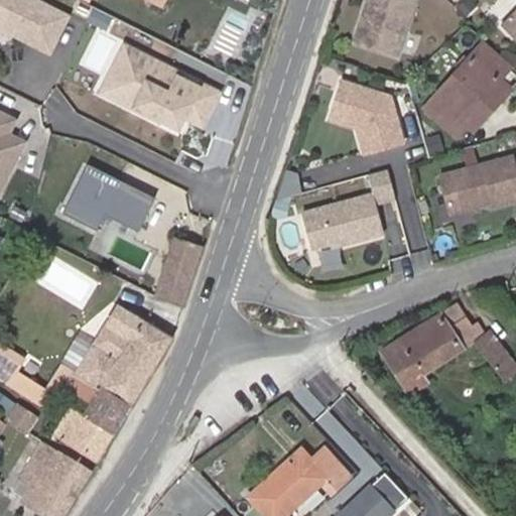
[(65,20),(27,0),(0,0),(0,28),(46,54),(65,20)]
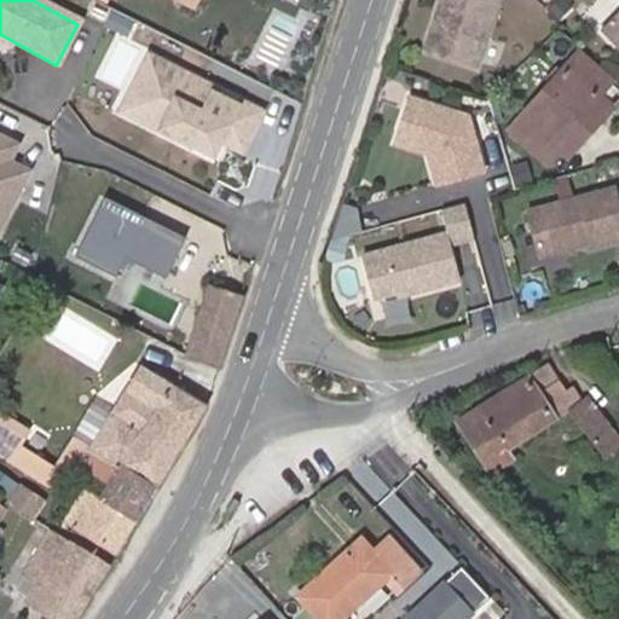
[(440,0),(427,44),(479,61),(497,0),(440,0)]
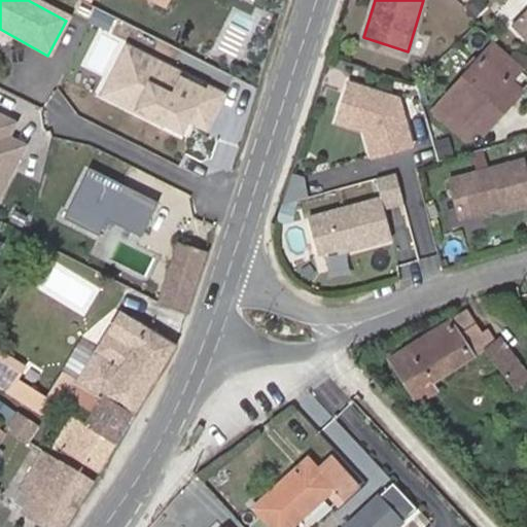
[(526,13),(515,25),(526,37),(526,13)]
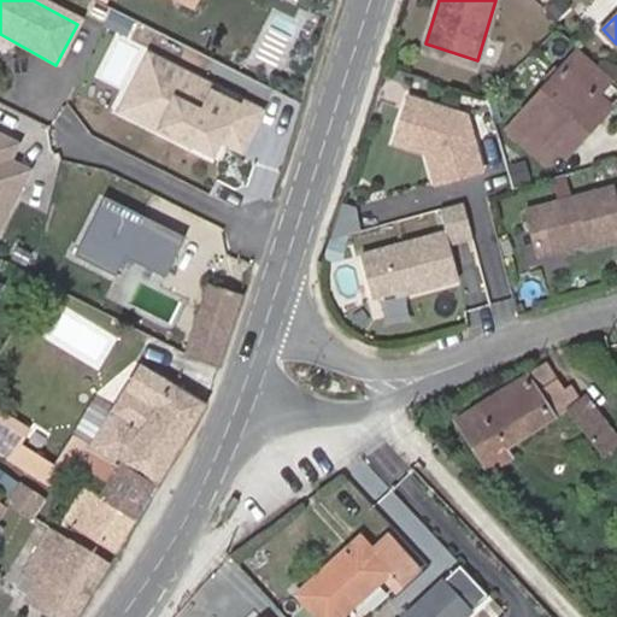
[(546,162),(559,148),(586,118),(594,124),(609,109),(597,98),(609,83),(576,56),(510,130),(546,162)]
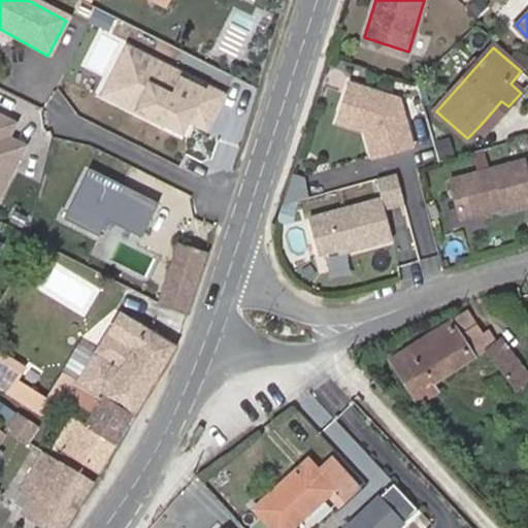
[(125,53),(98,101),(174,143),(182,131),(191,113),(209,124),(220,105),(200,95),(199,98),(178,87),(179,84),(125,53)]
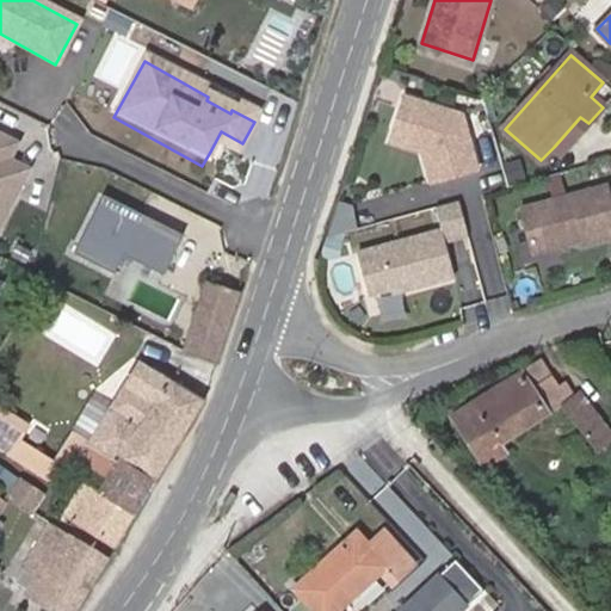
[(461,117),(403,98),(393,133),(418,141),(423,155),(431,185),(477,171),(461,117)]
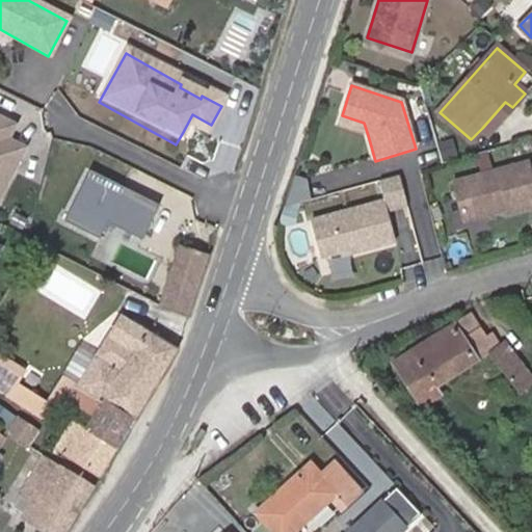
[(488,133),(512,107),(505,102),(482,128),(488,133)]
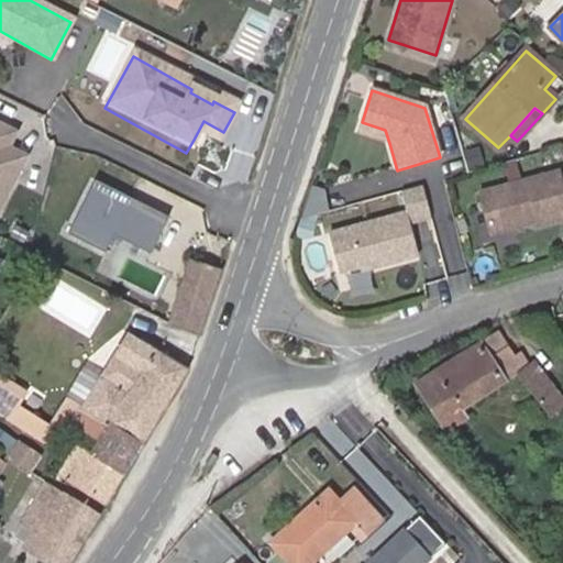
[(41,138),(0,118),(0,218),(2,220),(41,138)]
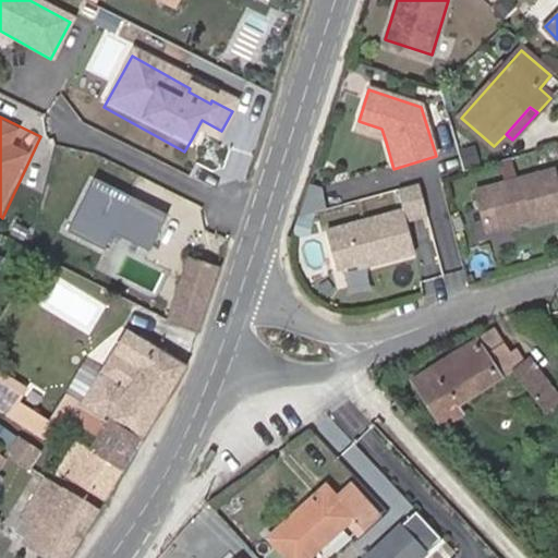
[(221,131),(202,120),(192,138),(210,149),(221,131)]
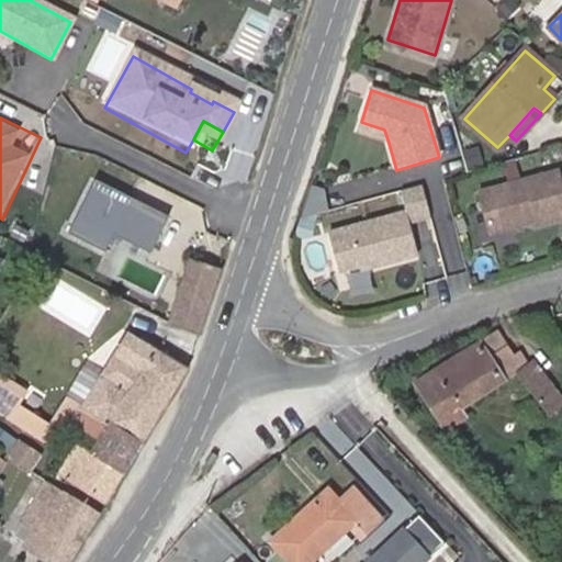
[(384,130),(361,122),(358,132),(389,143),(384,130)]
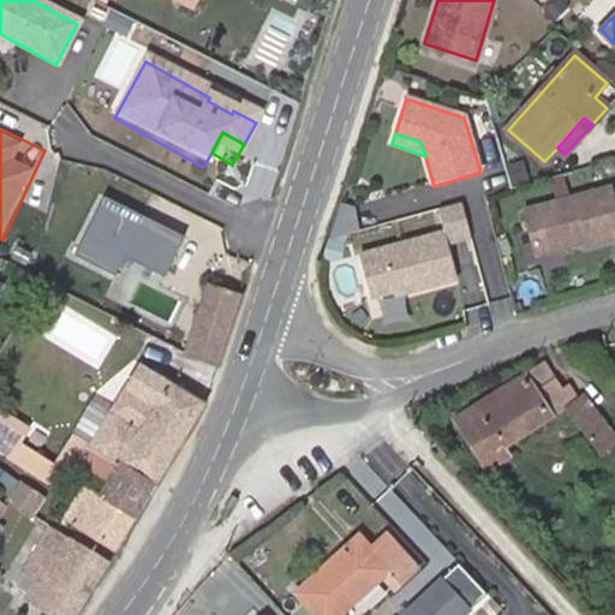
[(585,245),(614,237),(614,198),(614,196),(611,185),(523,208),(533,252),(584,240),(585,245)]
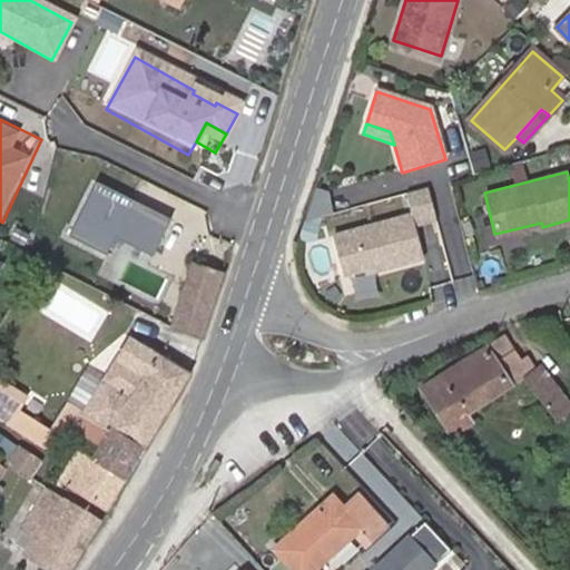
[(170,220),(94,182),(66,237),(108,258),(118,239),(153,256),(170,220)]
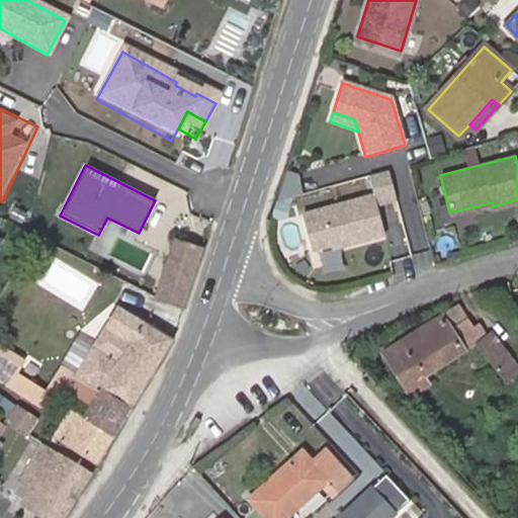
[(374,197),(303,216),(311,251),(339,244),(340,247),(383,237),(376,204),(396,199),(390,172),(369,177),(374,197)]
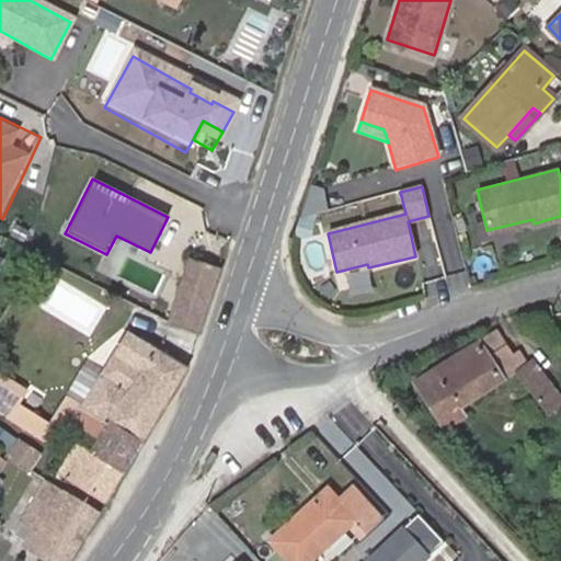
[(442,193),(426,197),(448,270),(465,265),(442,193)]
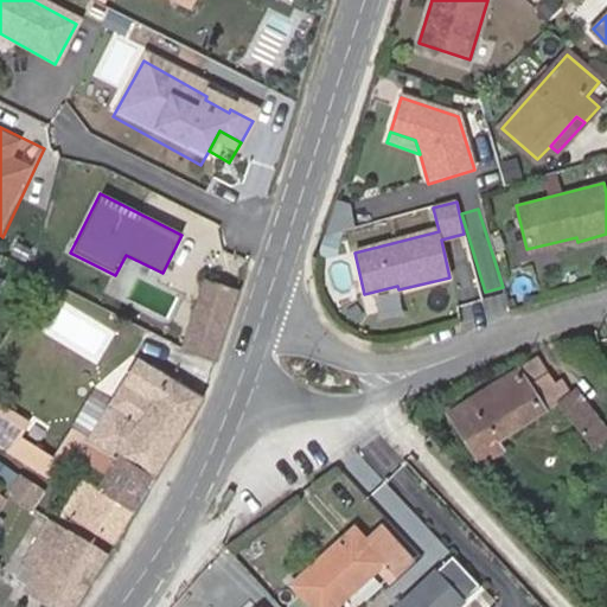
[(215,360),(237,289),(204,279),(181,351),(215,360)]
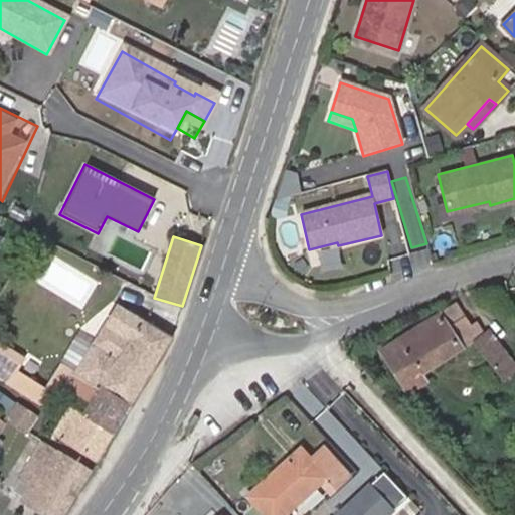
[(390,366),(407,393),(424,382),(421,375),(474,341),(503,380),(509,376),(514,371),(514,365),(490,331),(486,333),(481,337),(472,325),(465,315),(457,303),(380,351),(390,366)]
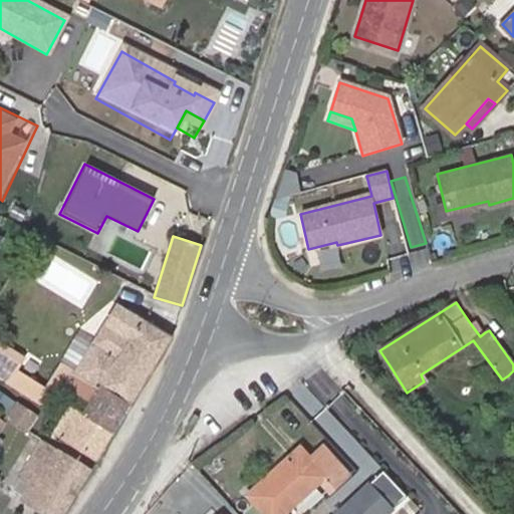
[(70,369),(131,405),(172,337),(116,303),(93,341),(78,333),(46,388),(16,369),(24,357),(0,342),(0,377),(46,408),(61,383),(70,369)]
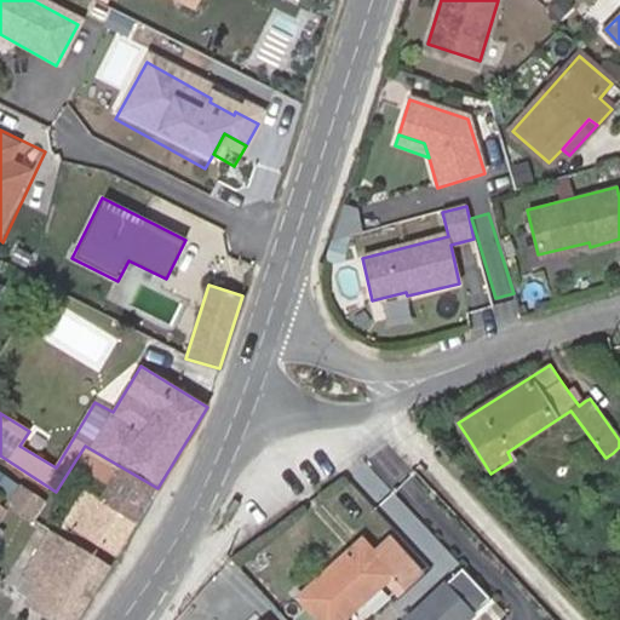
[(575,388),(568,391),(579,406),(585,401),(577,389),(575,388)]
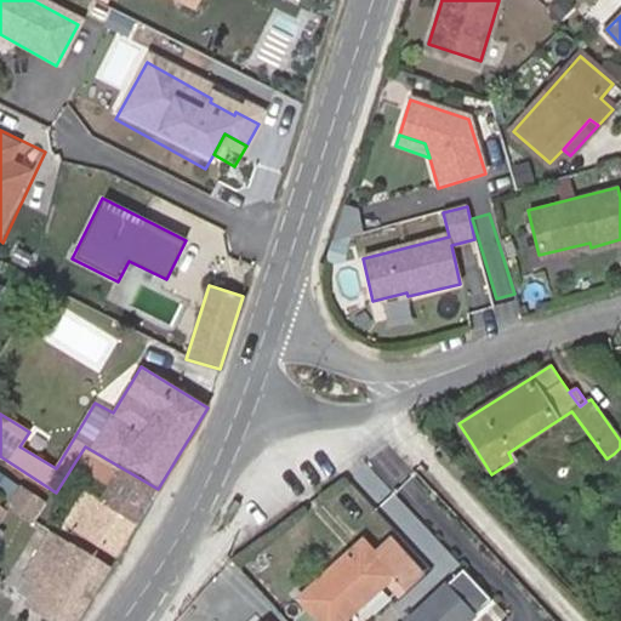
[(115,557),(158,489),(85,446),(74,463),(108,484),(98,500),(79,533),(115,557)]
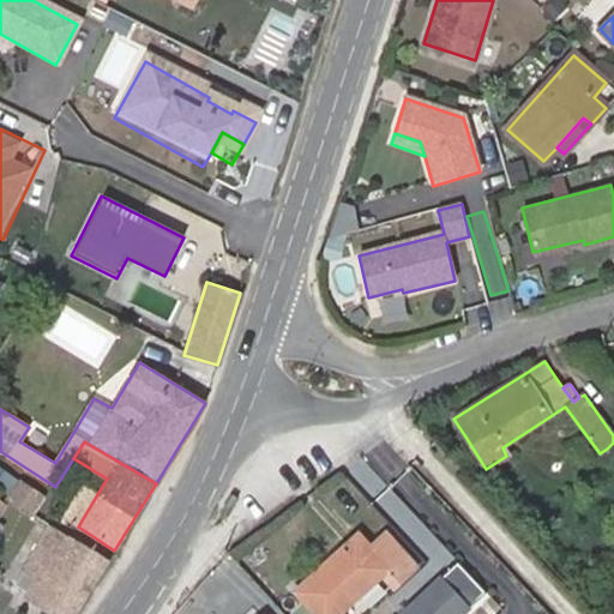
[(5,474),(0,480),(0,487),(8,493),(17,481),(5,474)]
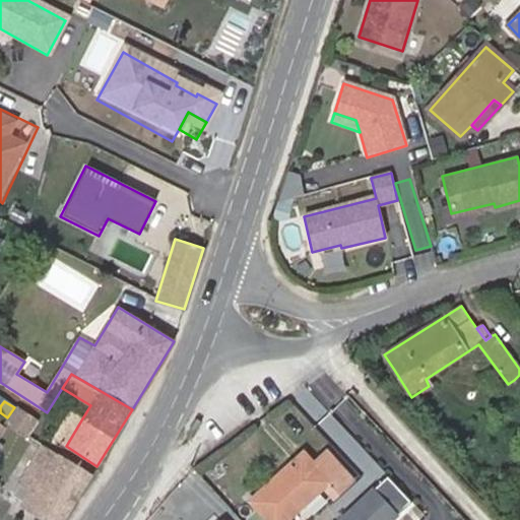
[(36,421),(17,408),(7,424),(25,437),(36,421)]
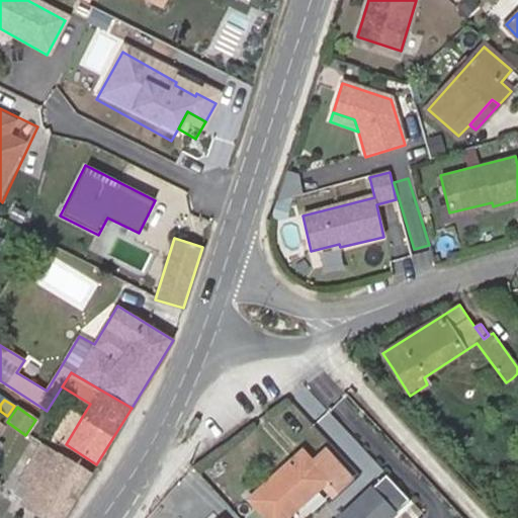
[(69,409),(53,436),(66,444),(82,417),(69,409)]
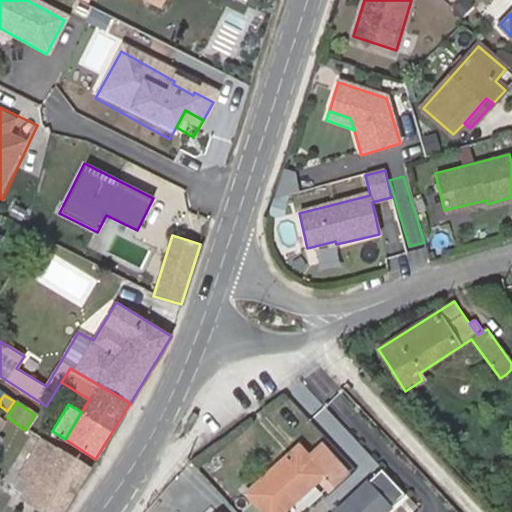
[(327,406),(314,417),(360,470),(373,459),(327,406)]
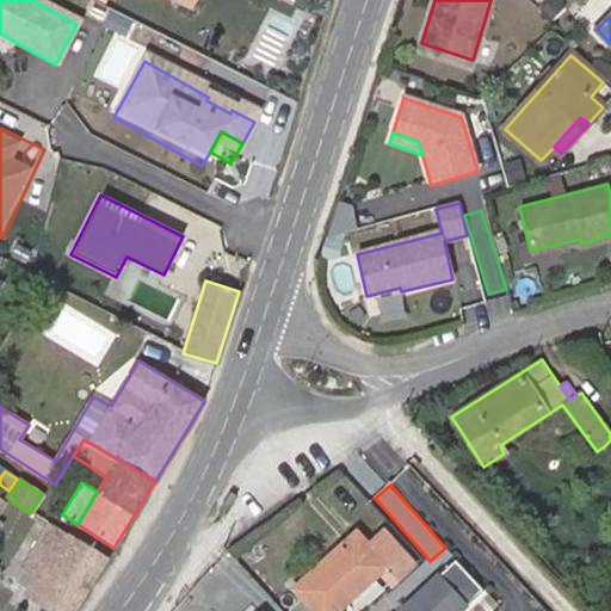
[(38,574),(25,596),(51,610),(75,610),(109,557),(49,524),(24,565),(38,574)]
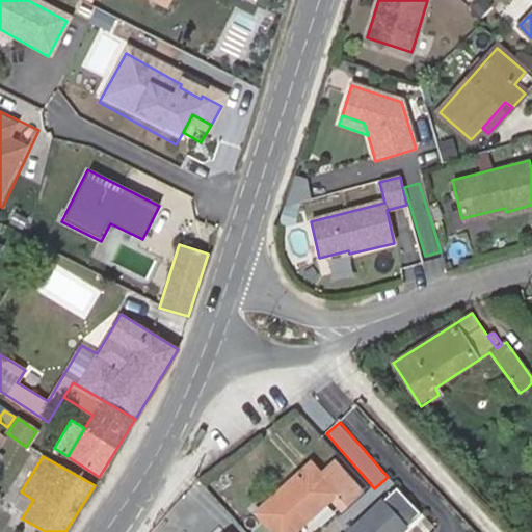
[(333,498),(343,508),(358,494),(333,466),(321,476),(311,464),(258,512),(274,531),(294,531),(327,502),(333,498)]
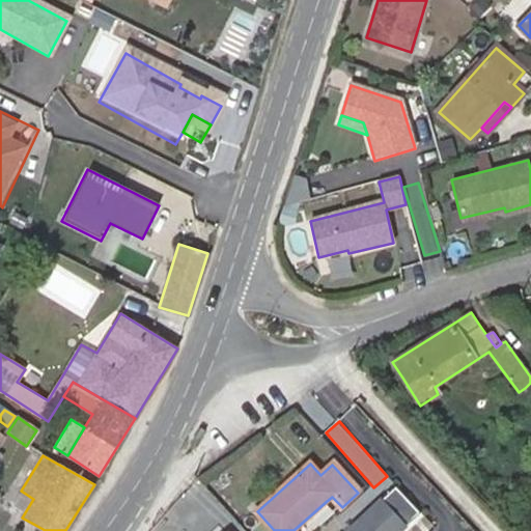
[(337,511),(342,507),(332,497),(327,501),(337,511)]
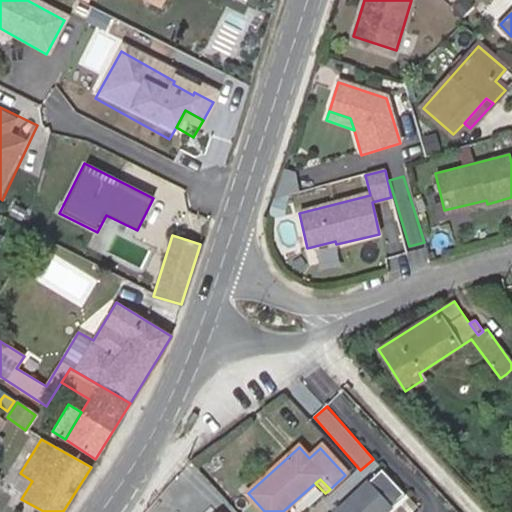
[(333,511),(384,511),(389,508),(365,482),(333,511)]
